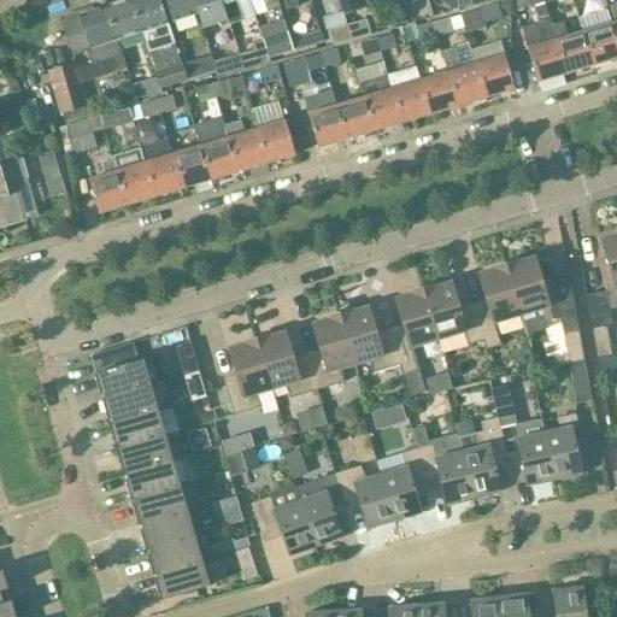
[(131,0),(129,0),(106,7),(117,41),(141,34),(144,33),(131,0)]
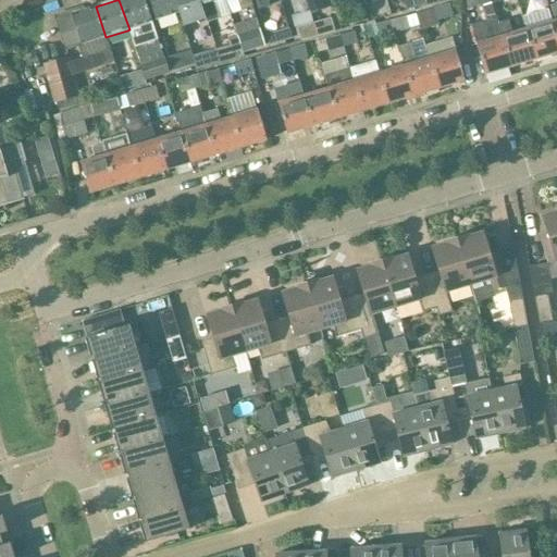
[(145,0),(119,0),(130,29),(135,48),(158,40),(157,36),(151,22),(152,22),(145,0)]
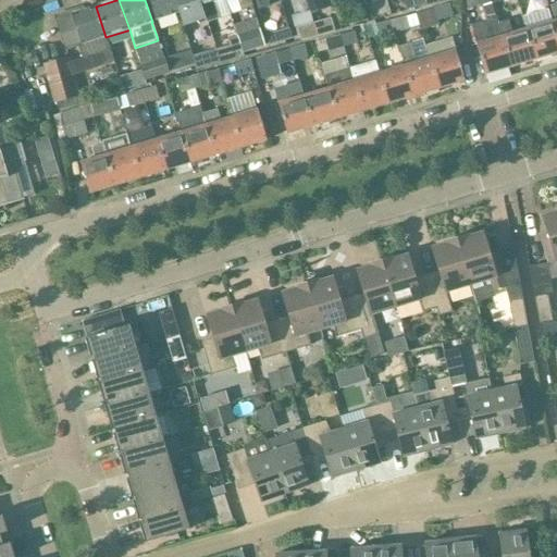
[(149,0),(157,21),(178,13),(174,0),(149,0)]
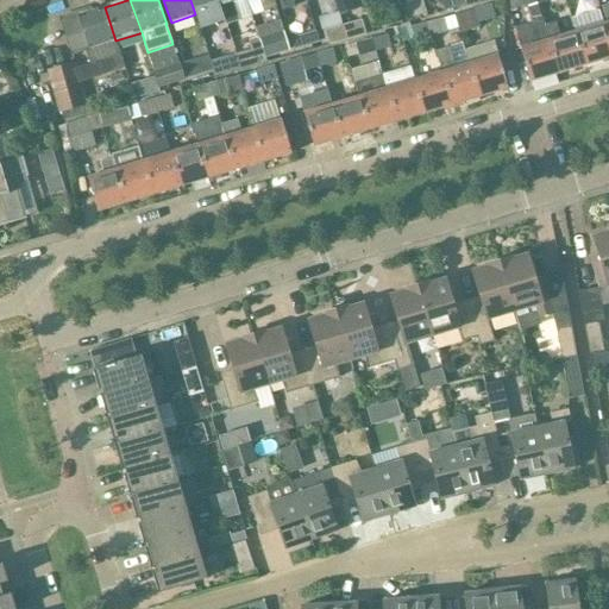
[(225,22),(218,0),(190,0),(195,14),(200,29),(224,22),(225,22)]
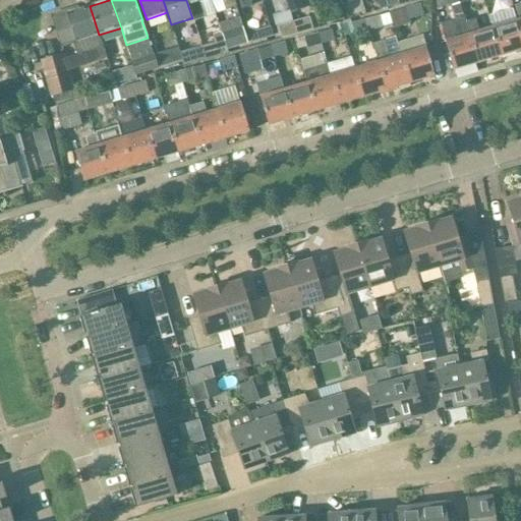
[(204,0),(186,0),(192,18),(191,18),(192,21),(205,18),(199,2),(204,0)]
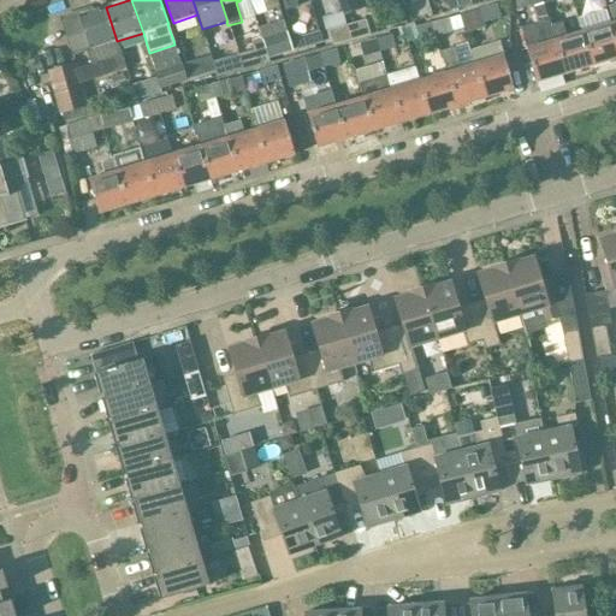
[(261,0),(266,11),(279,7),(277,0),(261,0)]
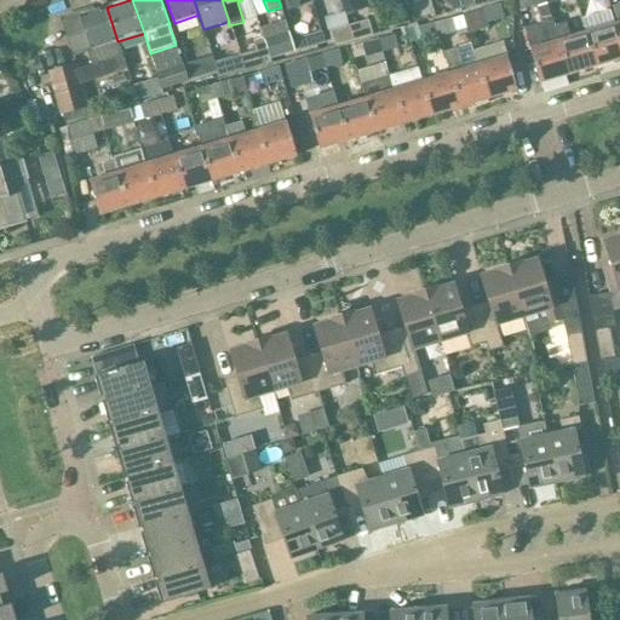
[(282,0),(287,11),(300,7),(297,0),(282,0)]
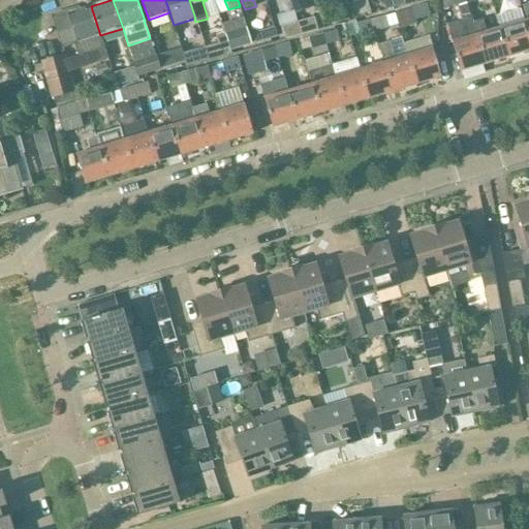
[(382,0),(385,8),(394,5),(395,8),(396,8),(396,7),(393,0),(382,0)]
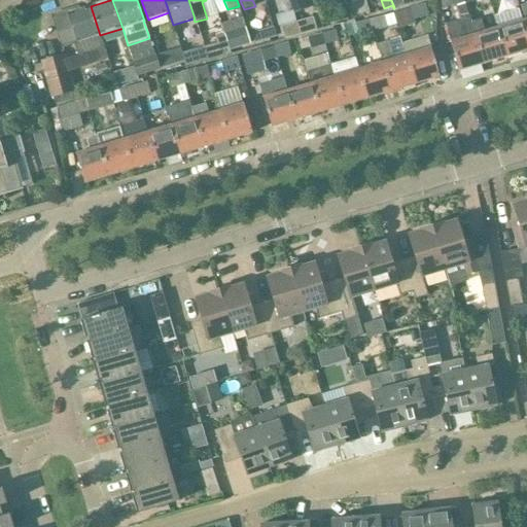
[(391,0),(394,7),(394,8),(403,4),(401,0),(391,0)]
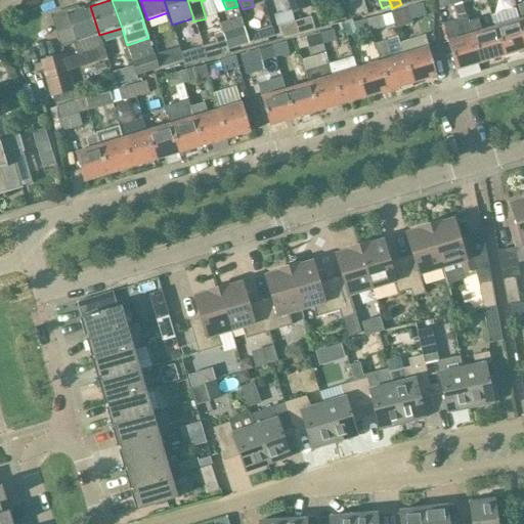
[(437,0),(438,9),(462,2),(461,0),(437,0)]
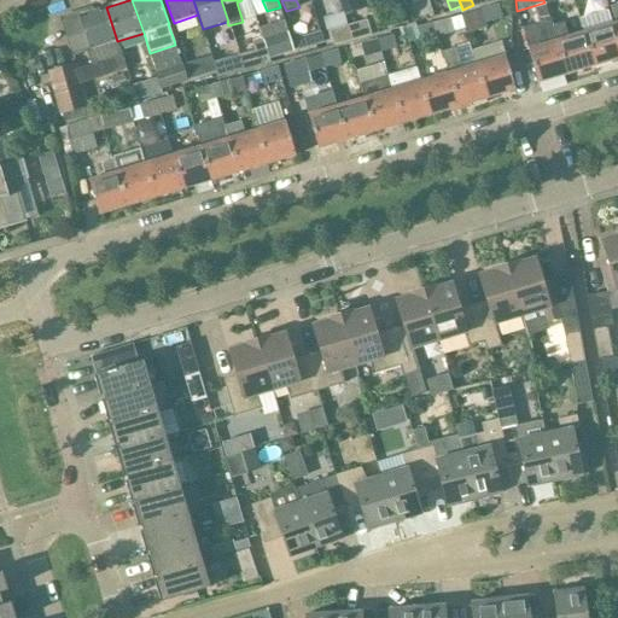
[(461,16),(466,34),(487,28),(485,23),(502,18),(499,5),(481,10),(461,16)]
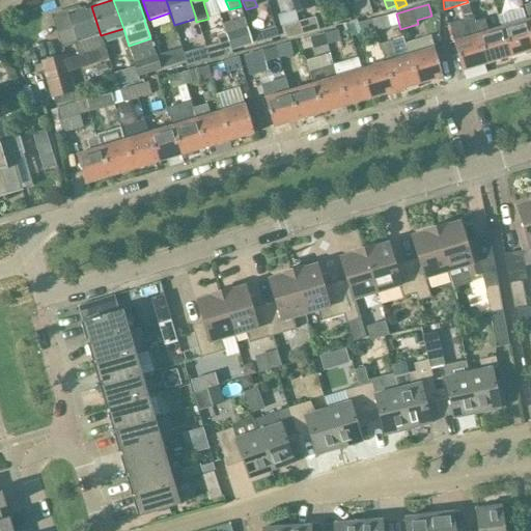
[(71,14),(54,19),(64,48),(76,45),(81,59),(106,52),(101,35),(91,6),(71,14)]
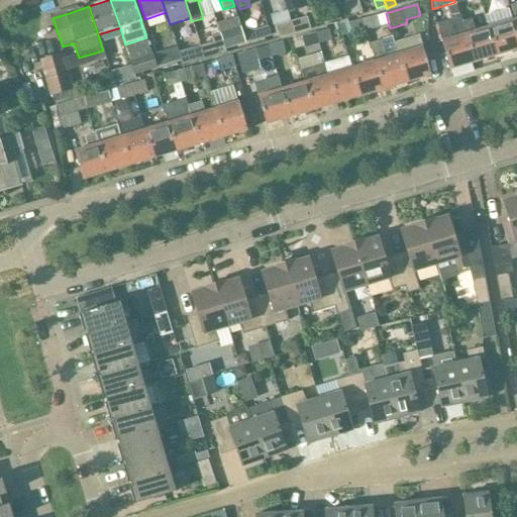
[(376,15),(364,19),(368,30),(380,26),(376,15)]
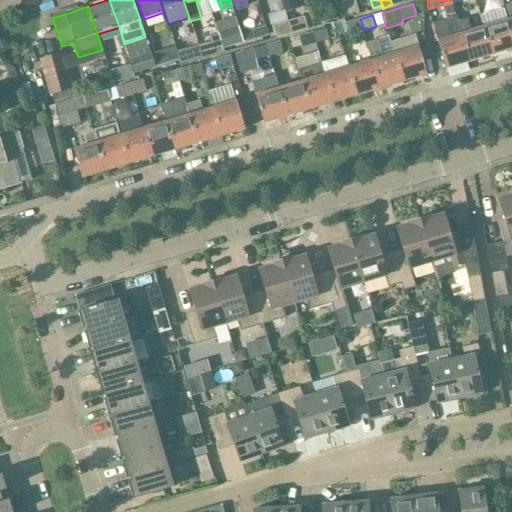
[(304,16),(288,21),(292,33),(308,28),(304,16)]
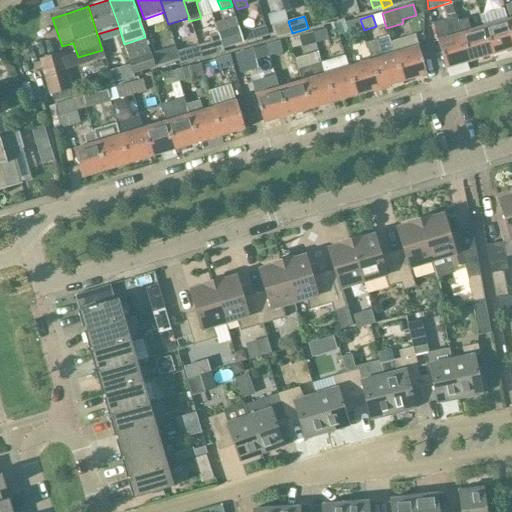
[(470,62),(493,55),(485,26),(470,31),(467,19),(458,21),(457,16),(456,17),(461,33),(470,62)]
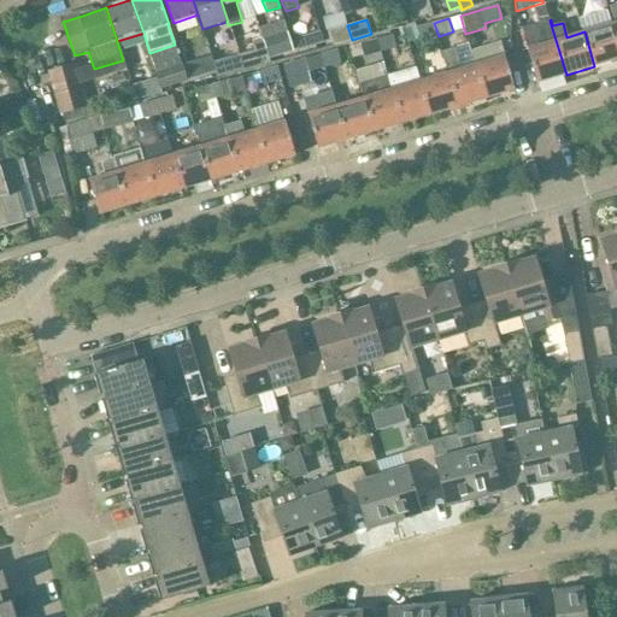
[(550,21),(534,25),(540,45),(528,48),(538,83),(566,75),(556,40),(550,21)]
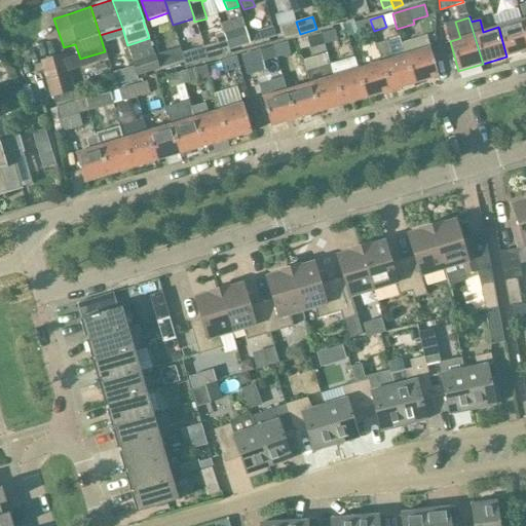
[(354,24),(358,35),(374,31),(370,20),(354,24)]
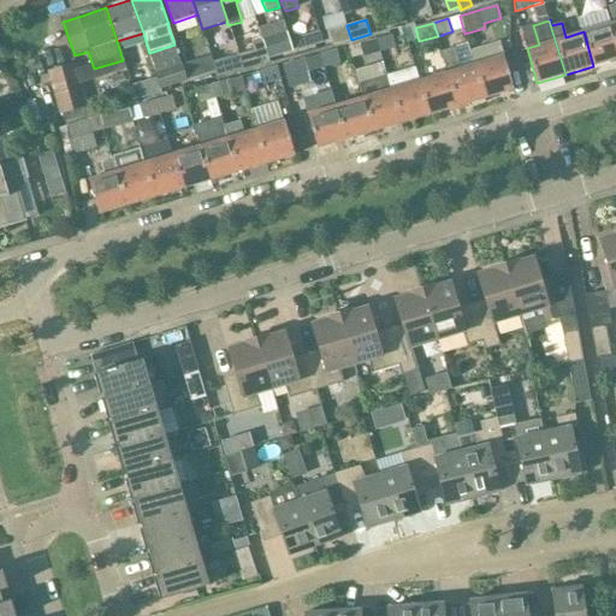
[(615,39),(611,23),(584,31),(593,66),(615,59),(615,39)]
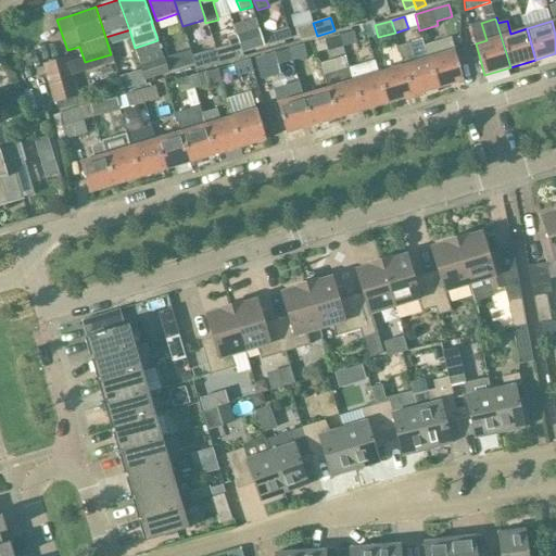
[(295,27),(300,41),(317,36),(313,23),(295,27)]
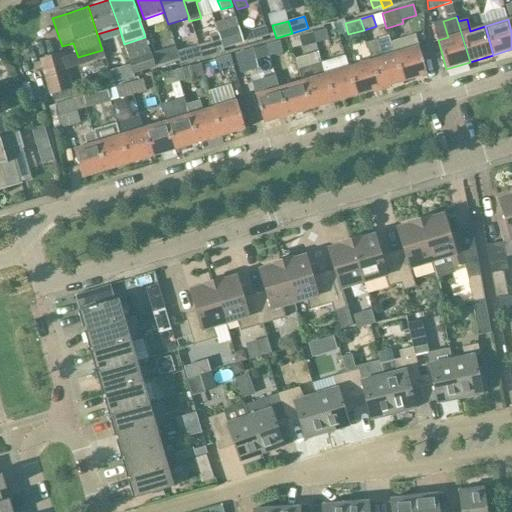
[(238,26),(218,32),(220,39),(223,49),(243,43),(238,26)]
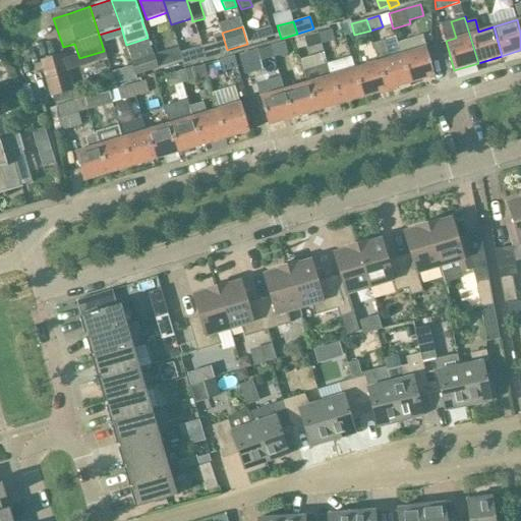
[(257,31),(261,40),(274,36),(270,26),(257,31)]
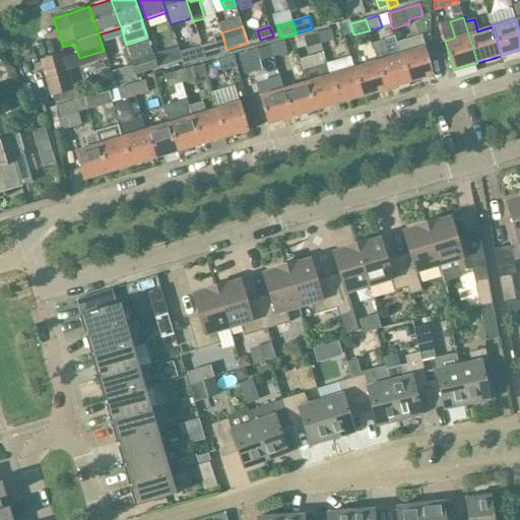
[(331,28),(317,33),(321,45),(334,41),(333,36),(331,28)]
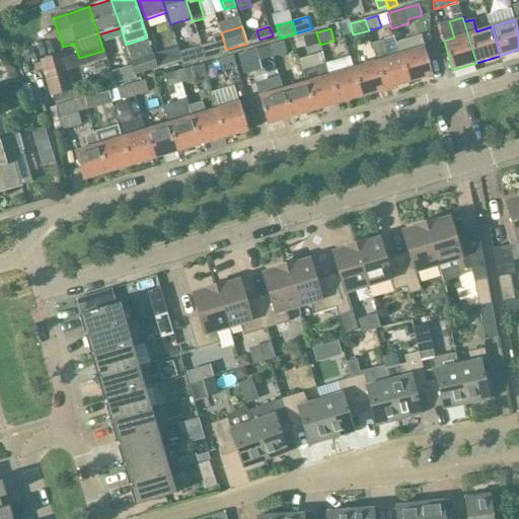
[(316,32),(302,36),(306,48),(320,45),(316,32)]
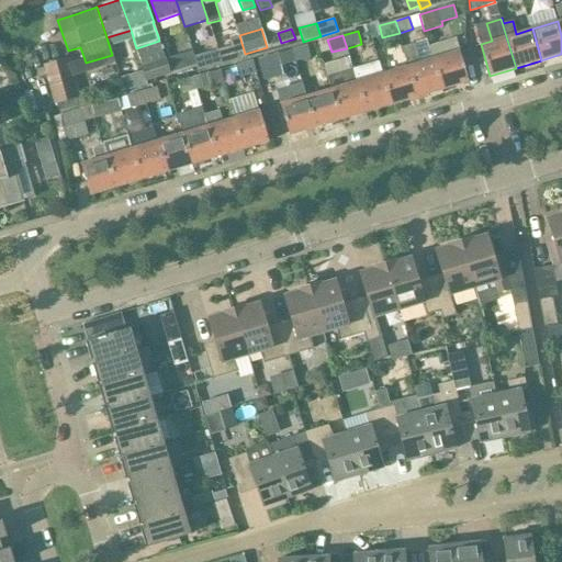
[(236,47),(235,45),(216,49),(221,64),(246,57),(245,54),(242,43),(242,45),(236,47)]
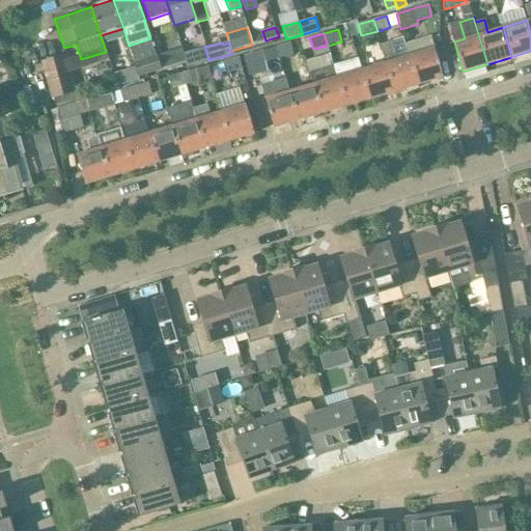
[(381,44),(380,45),(383,57),(385,62),(386,61),(395,91),(419,84),(411,54),(397,58),(391,40),(381,44)]
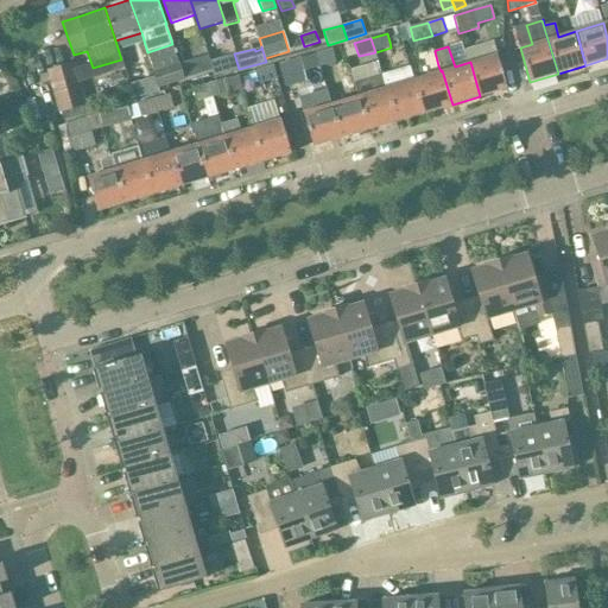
[(486,58),(470,62),(480,96),(508,88),(498,55),(495,55),(493,46),(482,49),(486,58)]
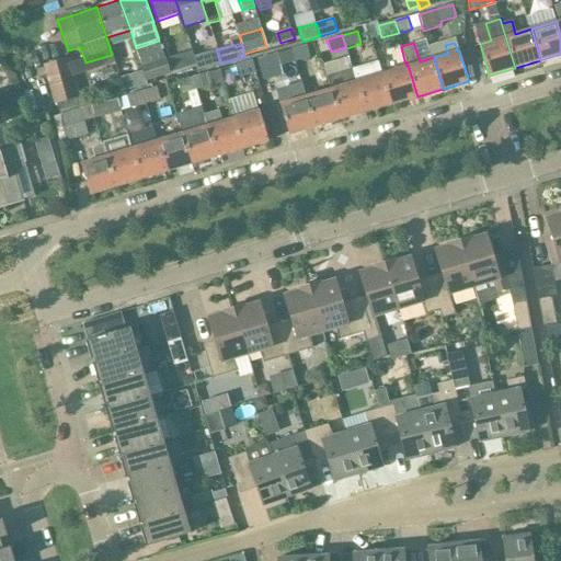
[(310,57),(307,45),(292,49),(295,61),(310,57)]
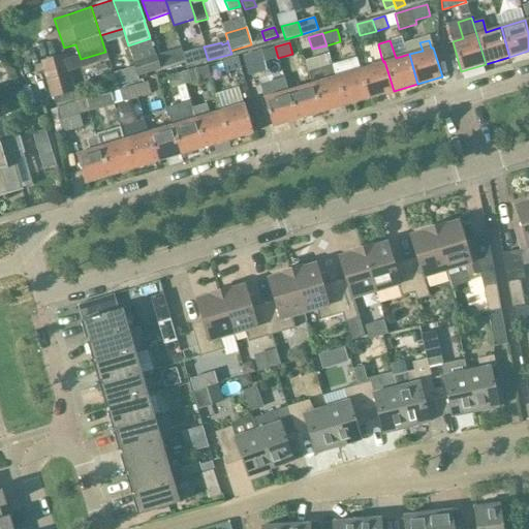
[(192,50),(196,63),(208,60),(204,47),(192,50)]
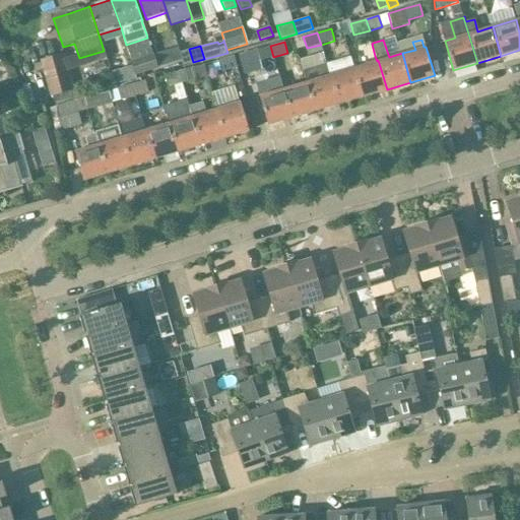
[(262,69),(260,61),(273,57),(270,46),(238,55),(244,74),(262,69)]
